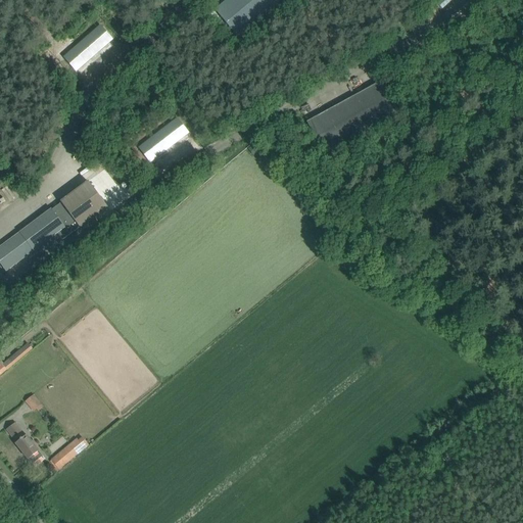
[(226,0),(215,9),(239,38),(282,0),(226,0)]
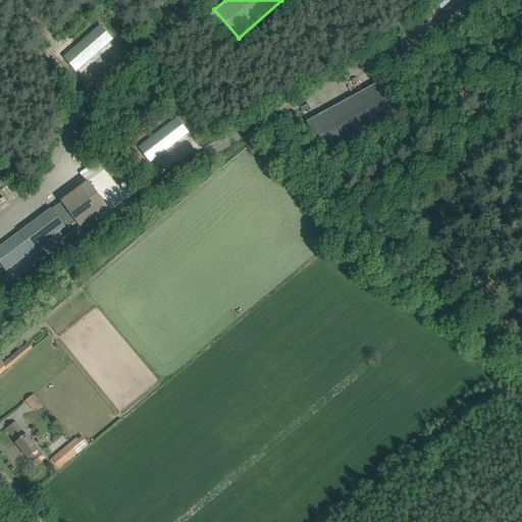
[(63,57),(76,72),(113,40),(100,24),(63,57)]
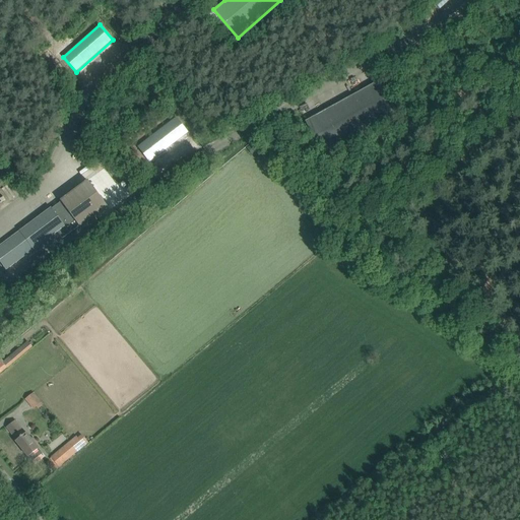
[(305,122),(322,153),(396,113),(379,81),(305,122)]
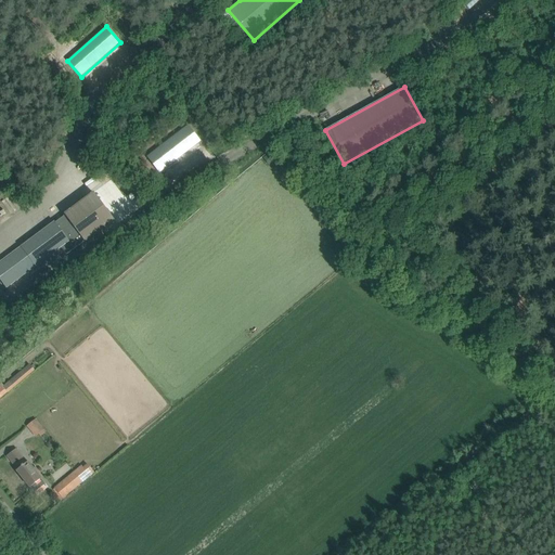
[(146,156),(159,173),(201,142),(189,125),(146,156)]
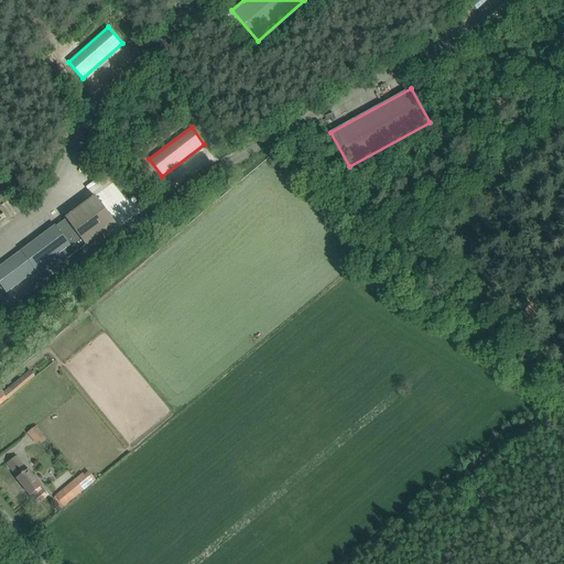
[(0,267),(0,283),(7,293),(62,252),(67,259),(116,223),(95,196),(0,267)]
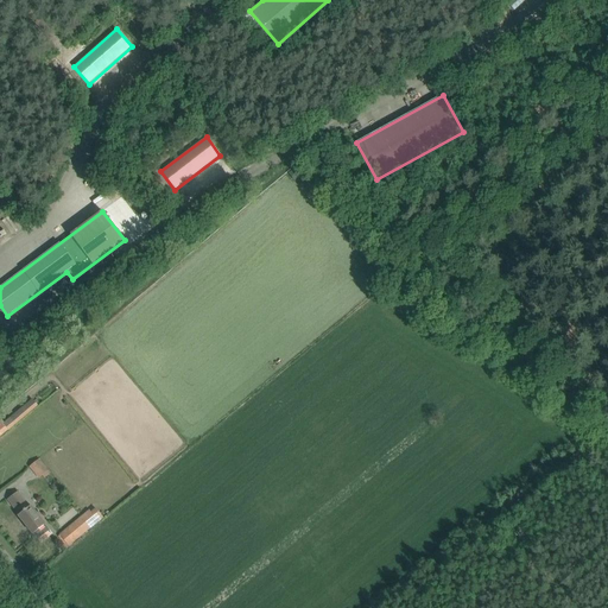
[(11,418),(16,424),(38,406),(32,399),(11,418)]
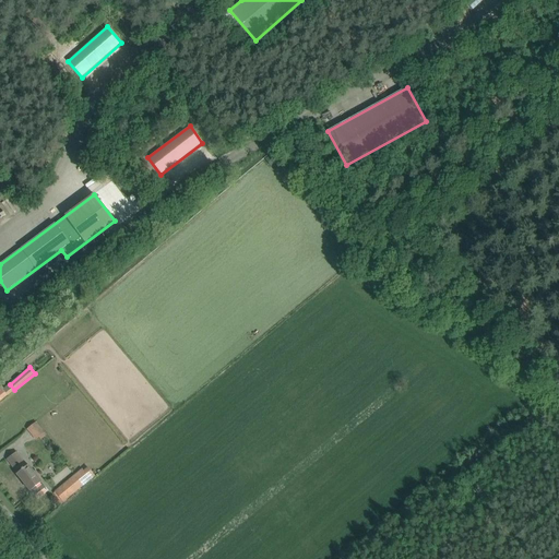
[(25,428),(35,441),(45,435),(35,420),(25,428)]
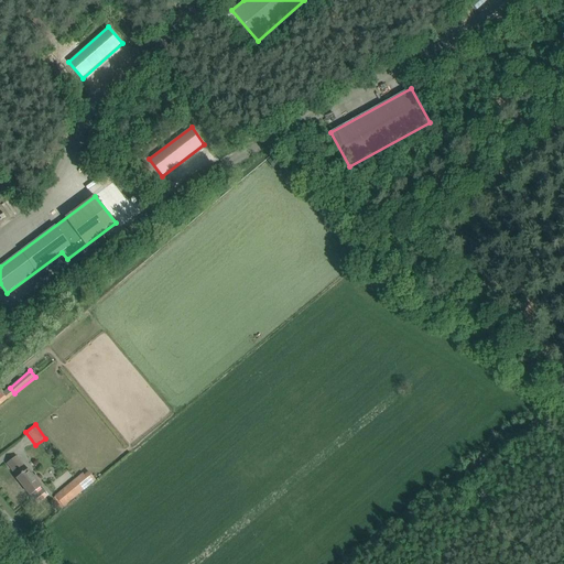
[(28,470),(17,457),(8,464),(18,478),(17,479),(30,496),(31,496),(35,500),(45,492),(41,487),(42,487),(29,469),(28,470)]
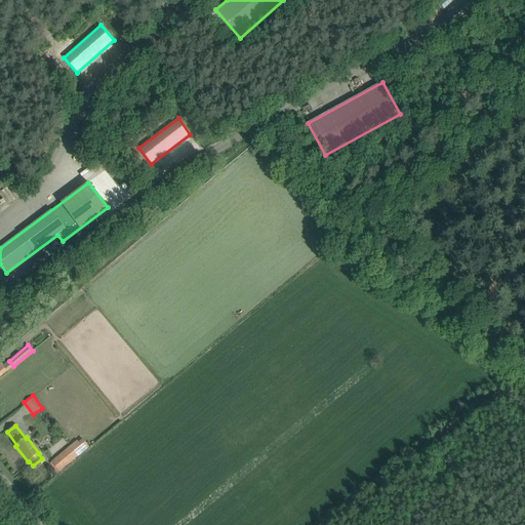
[(65,452),(72,460),(85,450),(78,441),(65,452)]
